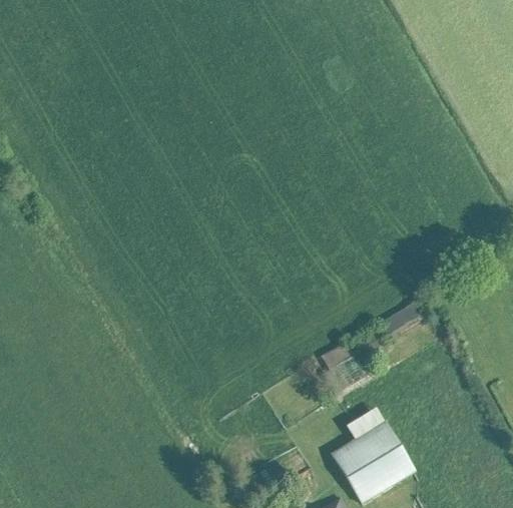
[(382,325),(348,344),(356,358),(390,338),(388,337),(429,313),(420,297),(379,321),(382,325)]
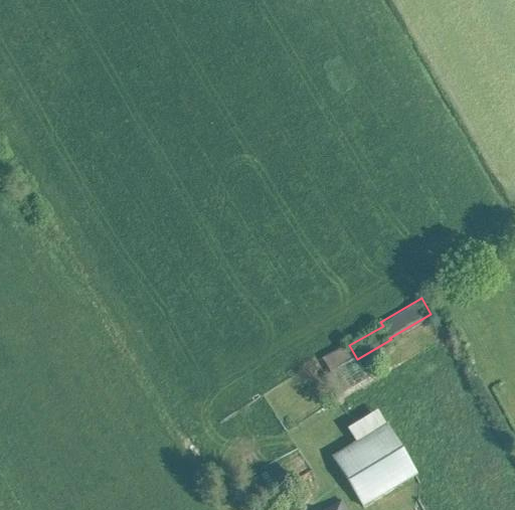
[(322,356),(330,370),(354,356),(346,342),(322,356)]
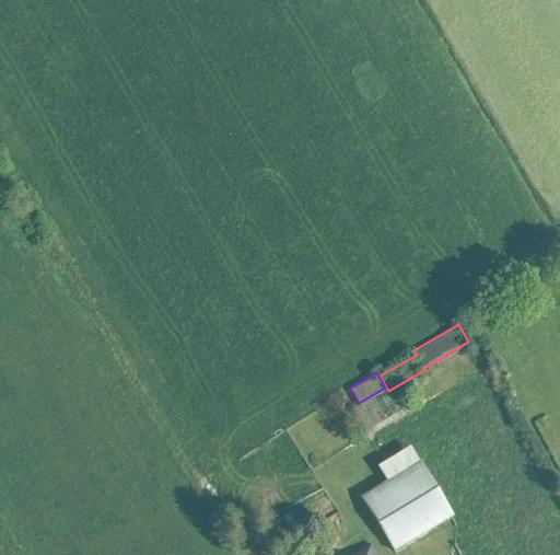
[(373,426),(398,412),(385,388),(359,403),(373,426)]
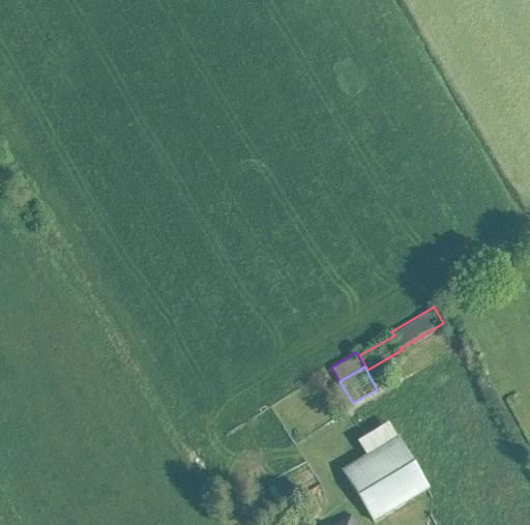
[(396,434),(388,420),(358,439),(366,453),(343,467),(374,519),(430,486),(398,433),(396,434)]
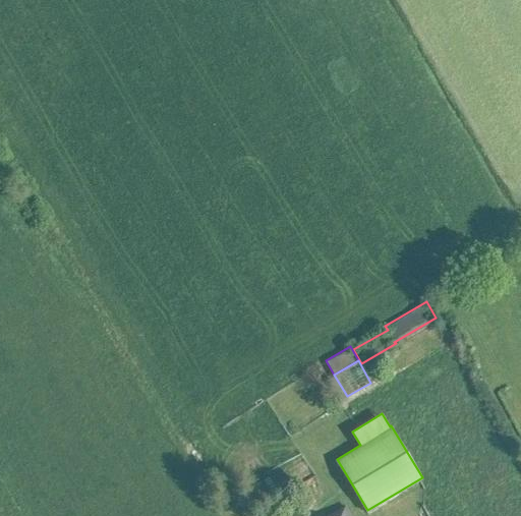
[(353,515),(345,503),(322,515),(353,515)]
